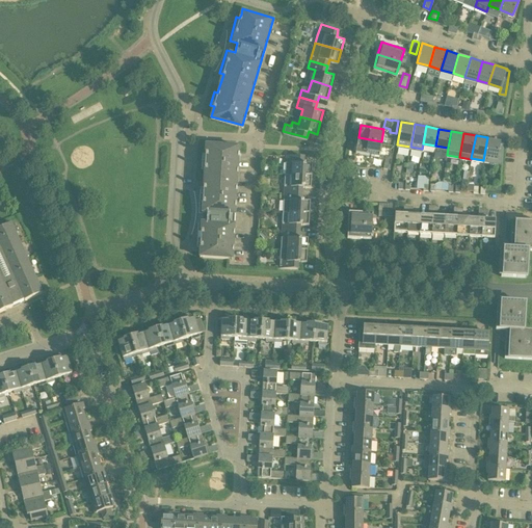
[(381,141),(358,137),(355,150),(379,155),(381,141)]
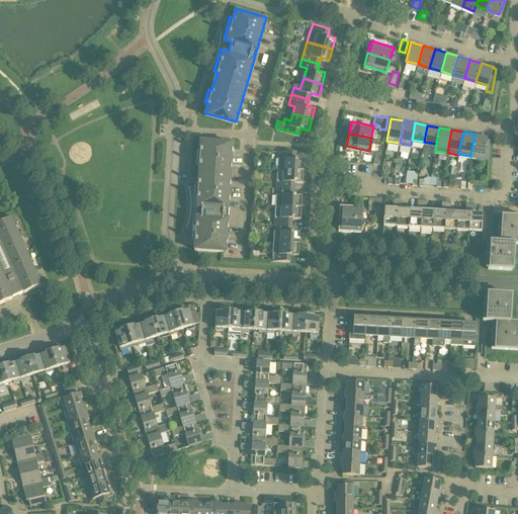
[(488,137),(475,134),(470,156),(489,159),(490,141),(487,141),(488,137)]
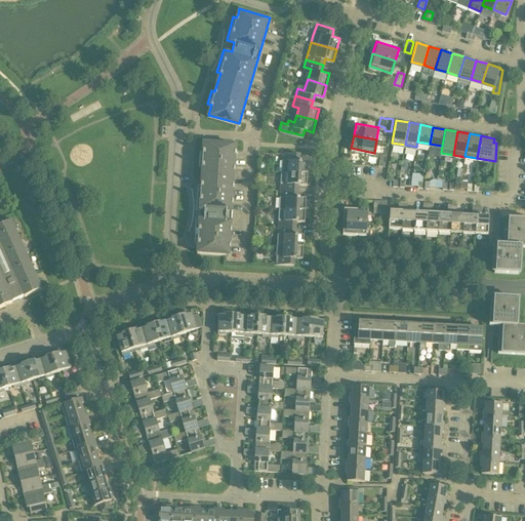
[(198,241),(198,244),(197,251),(226,252),(230,252),(236,143),(203,141),(203,151),(199,150),(199,164),(202,164),(201,184),(198,184),(196,207),(205,207),(204,212),(204,217),(196,216),(194,241),(198,241)]
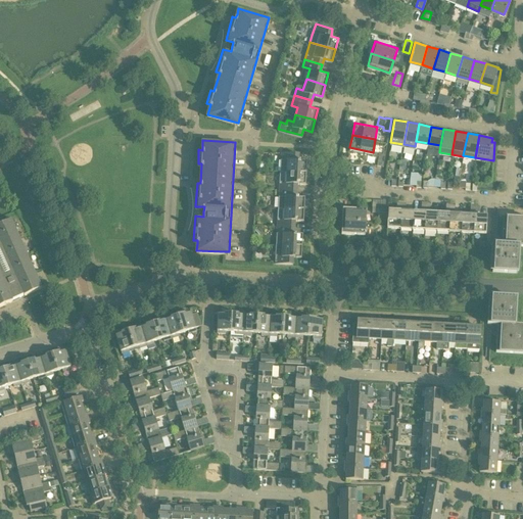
[(281,150),(281,161),(280,169),(306,170),(307,158),(298,158),(299,151),(281,150)]
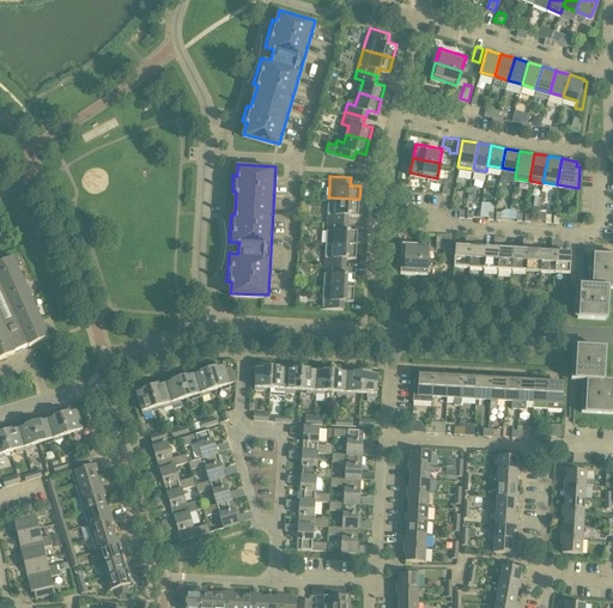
[(444,176),(442,190),(449,192),(451,178),(444,176)]
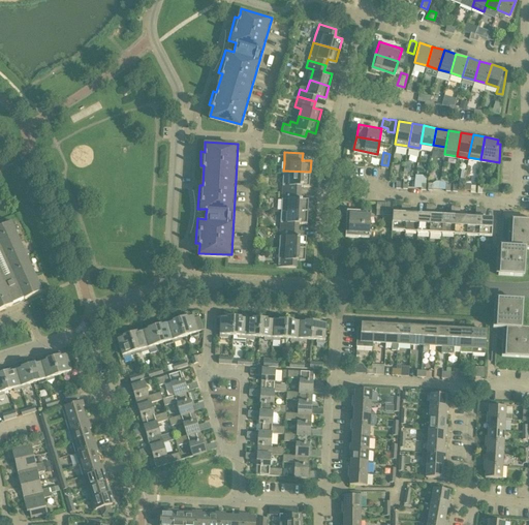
[(283,171),(282,189),(301,190),(301,184),(309,184),(310,172),(283,171)]
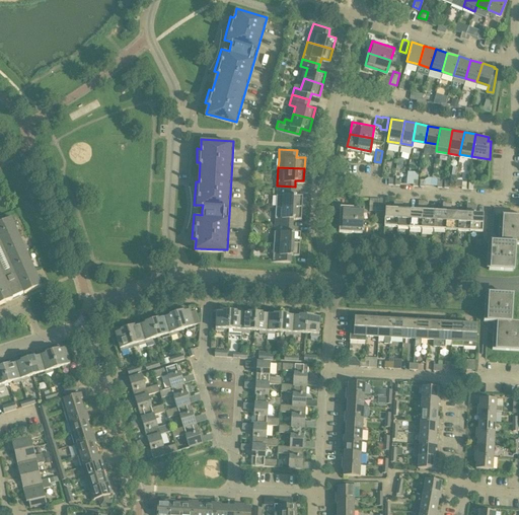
[(277,186),(277,193),(276,204),(302,206),(302,194),(294,193),(295,187),(277,186)]
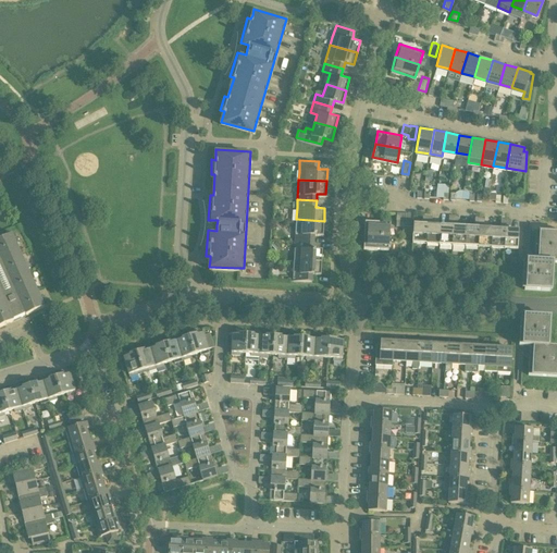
[(423,211),(422,222),(413,222),(412,240),(426,241),(428,222),(428,218),(428,211),(423,211)]
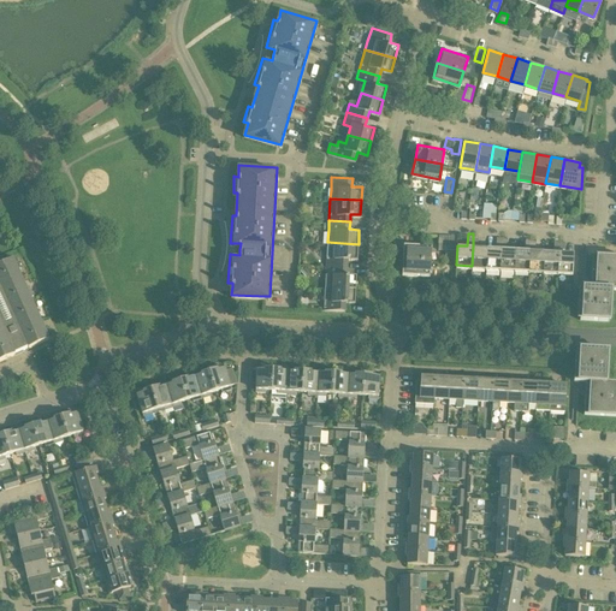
[(496,247),(487,247),(486,267),(501,267),(501,248),(502,243),(502,235),(497,235),(496,247)]
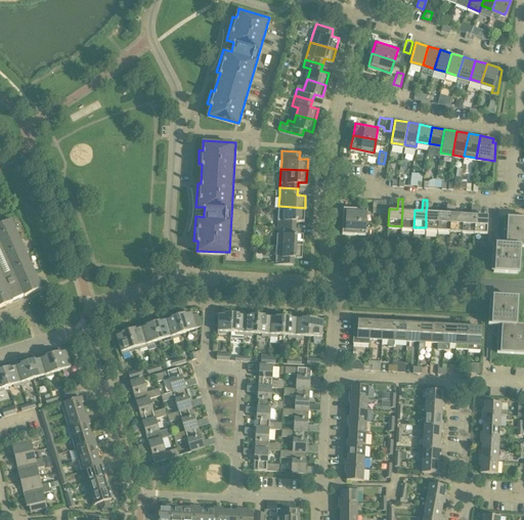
[(451,212),(450,212),(449,229),(462,229),(463,213),(455,212),(455,202),(451,202),(451,208),(451,212)]
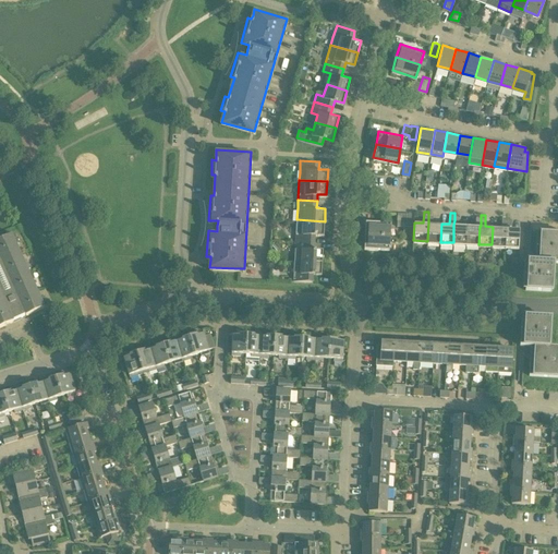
[(493,227),(492,244),(505,245),(506,227),(507,223),(507,216),(502,216),(501,227),(493,227)]
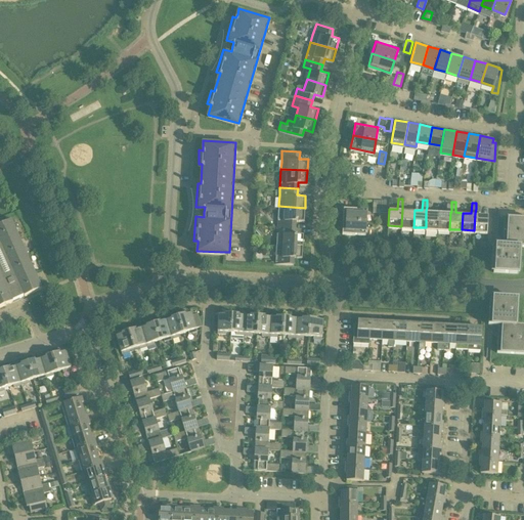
[(278,206),(277,224),(296,225),(296,219),(304,219),(305,208),(278,206)]
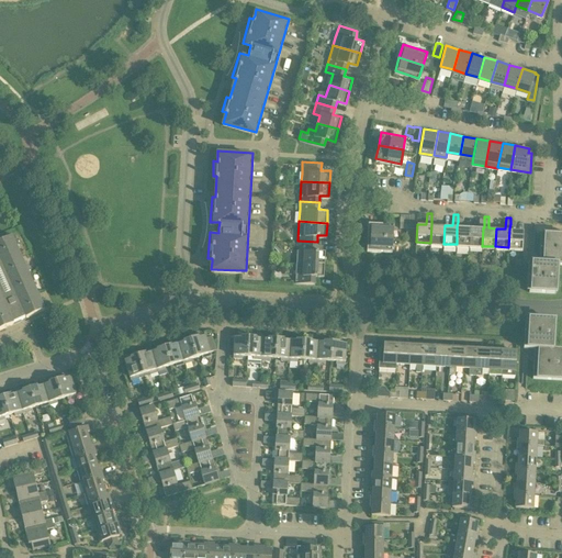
[(368,235),(393,236),(393,222),(369,221),(368,235)]
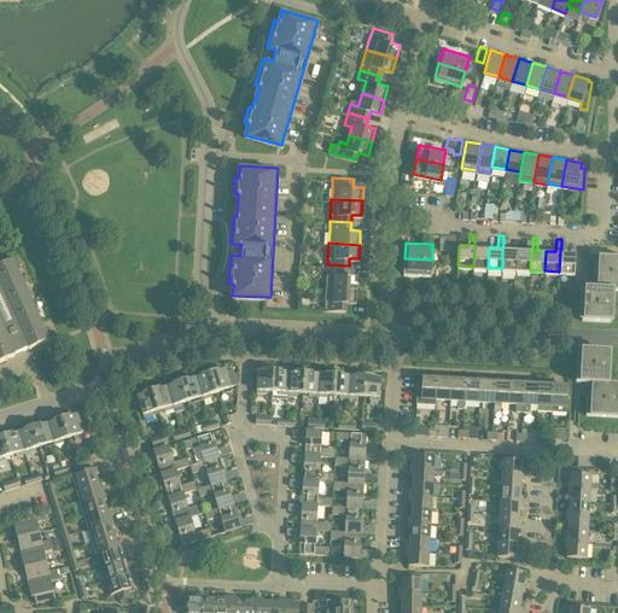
[(489,247),(474,246),(473,267),(488,268),(489,247)]
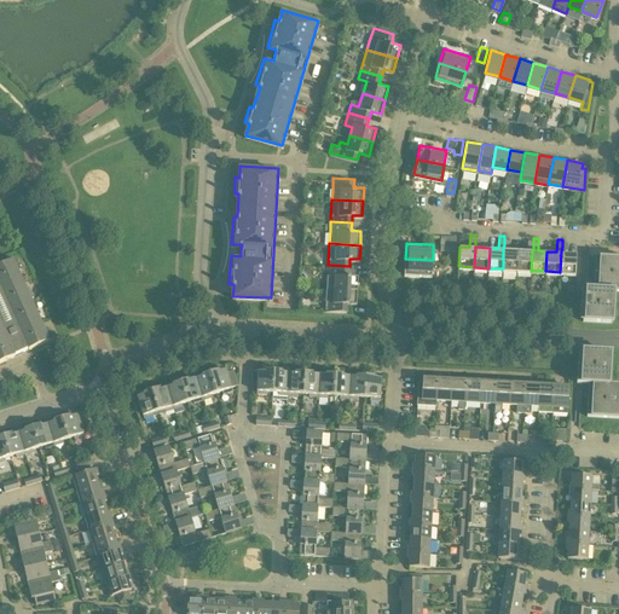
[(518,249),(503,249),(503,268),(518,270),(518,249)]
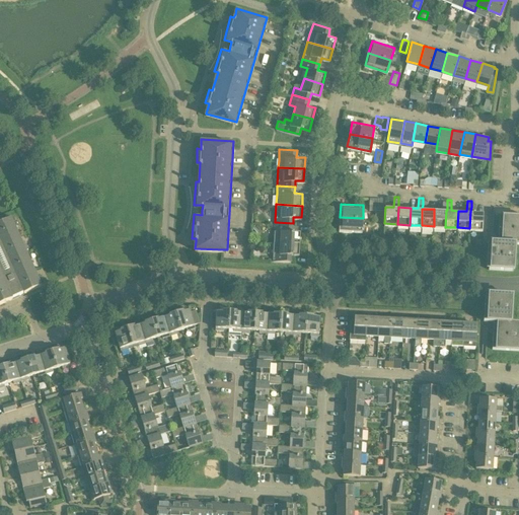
[(434,209),(434,226),(445,227),(446,210),(434,209)]
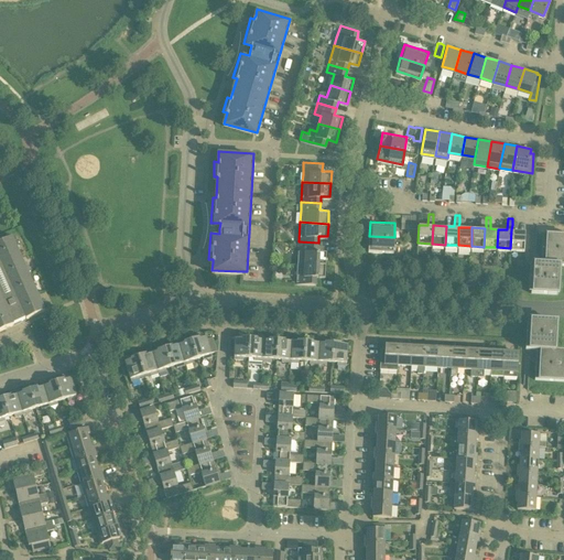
[(525,230),(511,229),(510,248),(524,249),(525,230)]
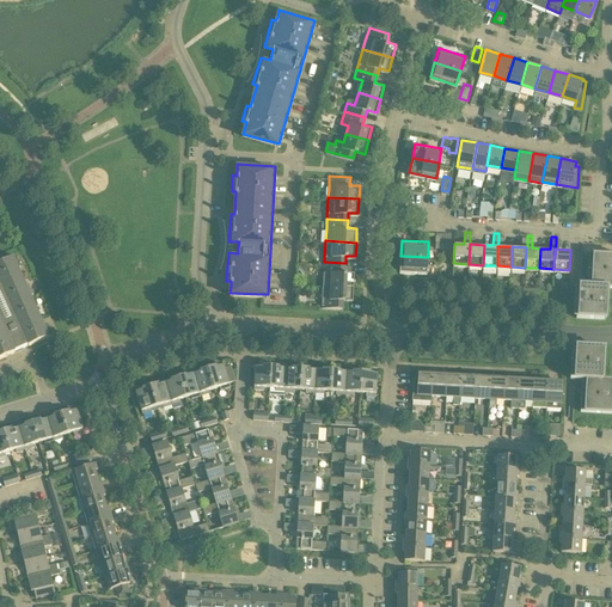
[(575,282),(575,283),(575,287),(574,314),(606,317),(609,284),(611,284),(611,251),(589,251),(587,282),(575,282)]
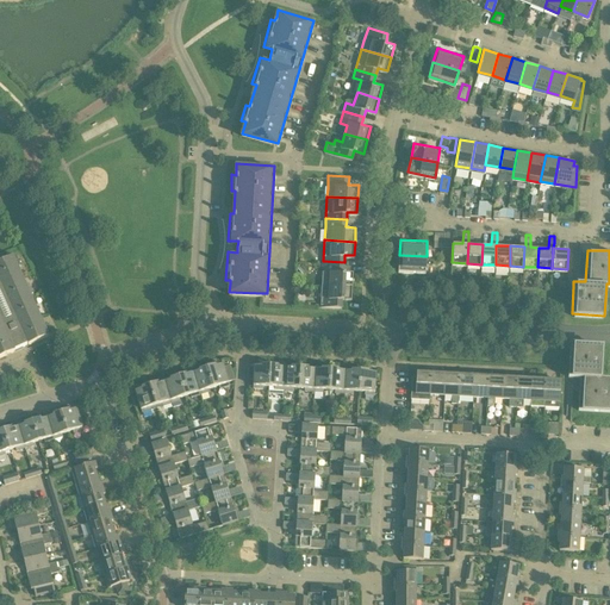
[(0,354),(14,348),(14,347),(27,341),(29,342),(51,331),(47,319),(44,320),(13,253),(0,259),(0,354)]
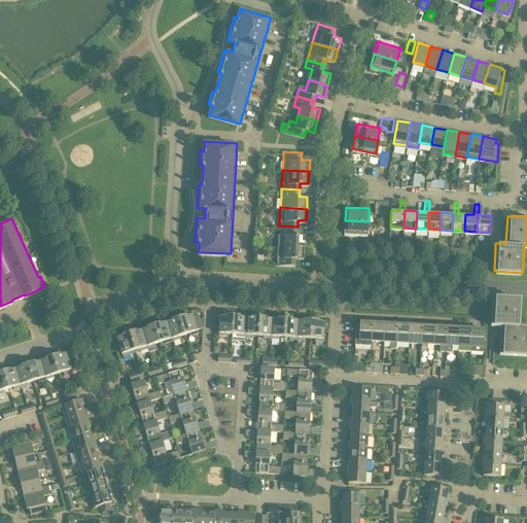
[(369,221),(345,220),(344,233),(367,234),(369,221)]
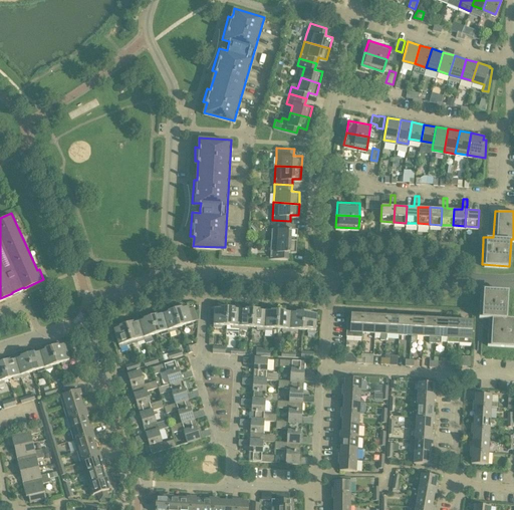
[(272,220),(272,231),(271,238),(297,239),(297,228),(289,227),(290,221),(272,220)]
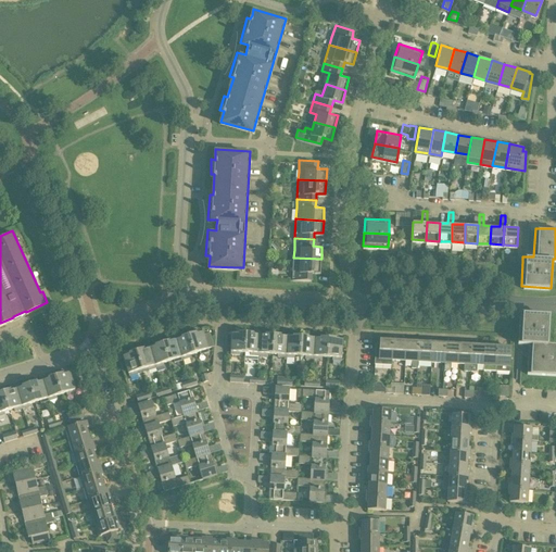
[(293,258),(293,265),(292,277),(312,278),(312,272),(320,272),(321,259),(293,258)]
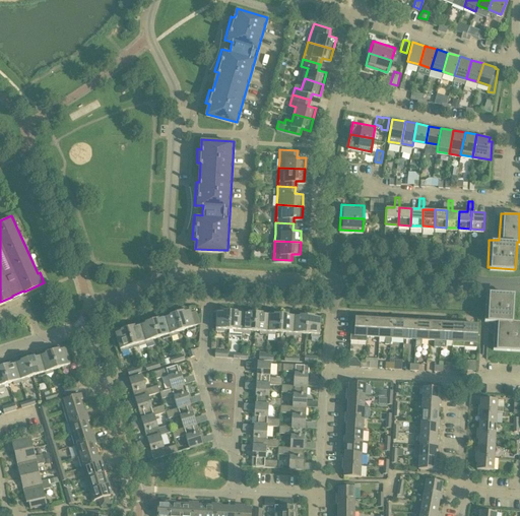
[(485,292),(484,312),(484,319),(495,320),(494,330),(493,347),(519,348),(519,320),(512,320),(514,293),(485,292)]
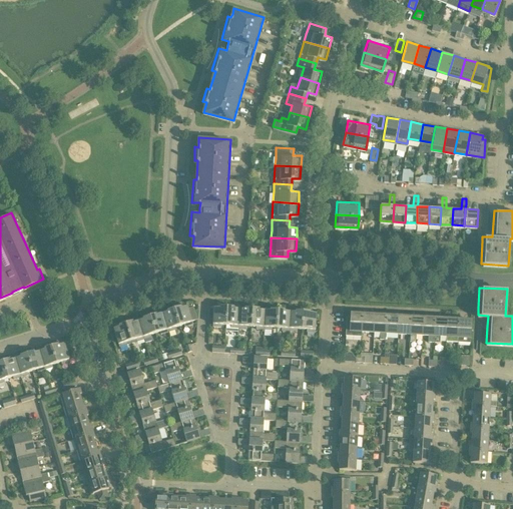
[(181,304),(174,306),(179,323),(184,322),(184,324),(192,322),(192,319),(197,317),(193,305),(188,306),(187,304),(181,306),(181,304)]
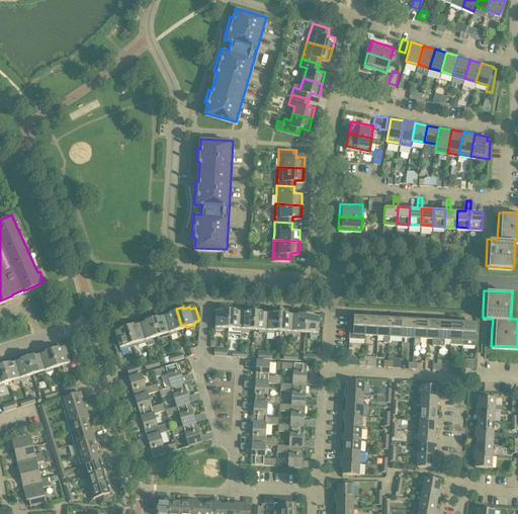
[(229,325),(230,308),(223,307),(223,309),(217,308),(214,327),(224,327),(224,325),(229,325)]
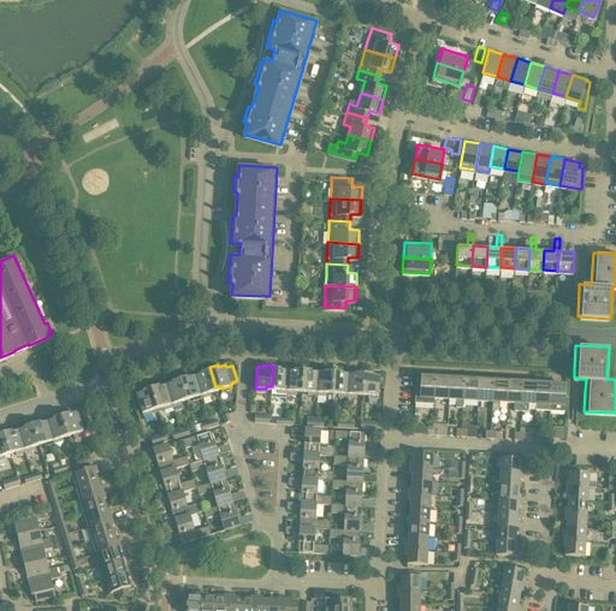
[(282,366),(273,366),(272,386),(278,387),(277,390),(286,390),(288,368),(280,367),(282,366)]
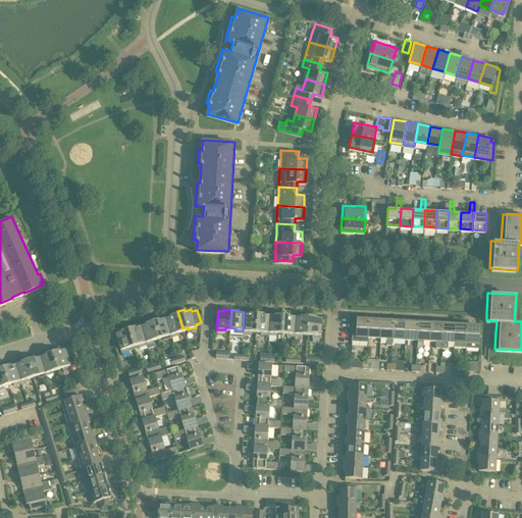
[(171,315),(165,316),(171,334),(178,332),(177,330),(183,328),(177,311),(170,313),(171,315)]
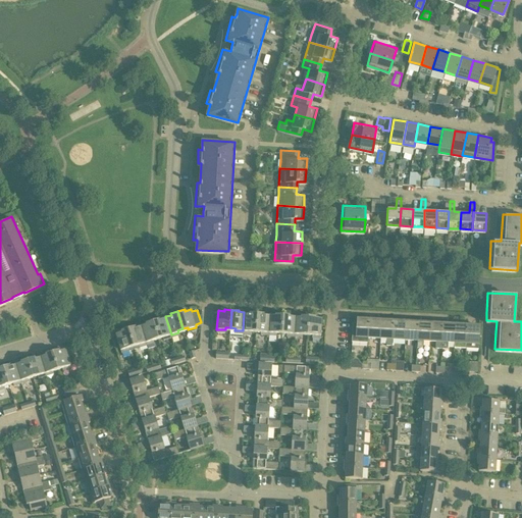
[(250,312),(244,312),(243,330),(251,331),(251,328),(256,329),(257,311),(250,311),(250,312)]
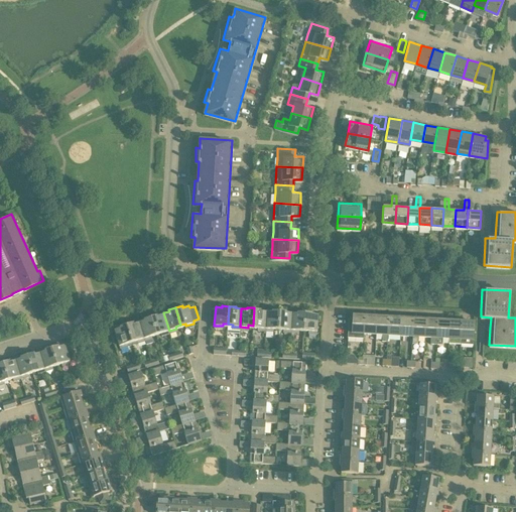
[(254,307),(253,326),(258,326),(258,328),(265,329),(266,309),(261,309),(261,308),(254,307)]
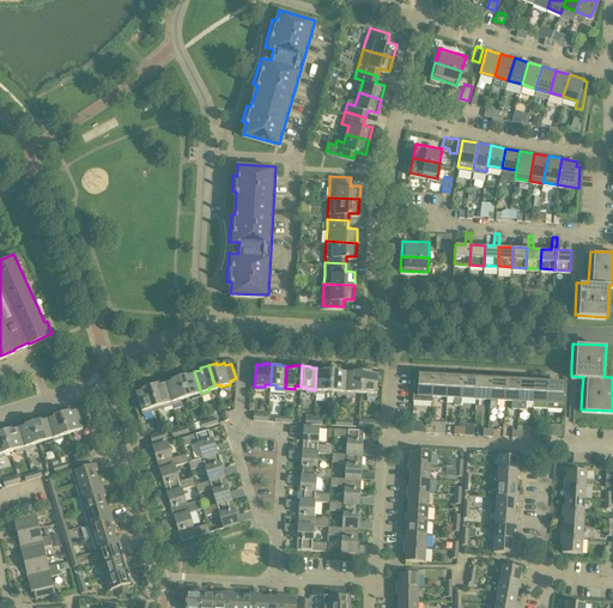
[(323,368),(316,368),(315,390),(325,390),(325,388),(331,388),(332,368),(323,366),(323,368)]
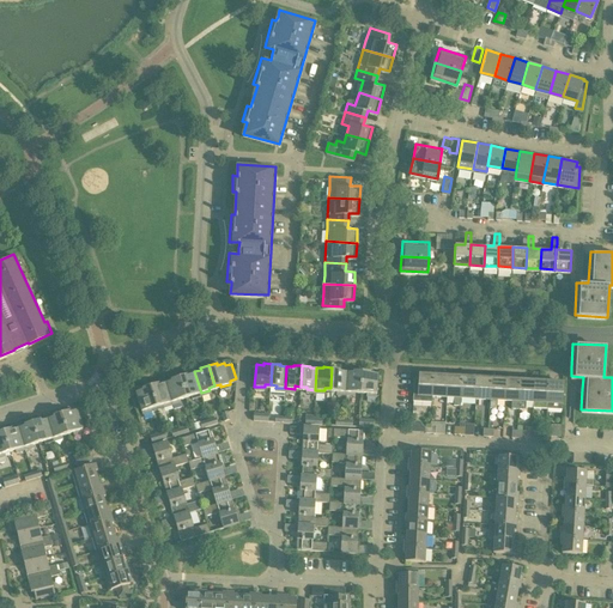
[(340,368),(332,368),(331,388),(337,388),(337,391),(346,391),(347,370),(340,369),(340,368)]
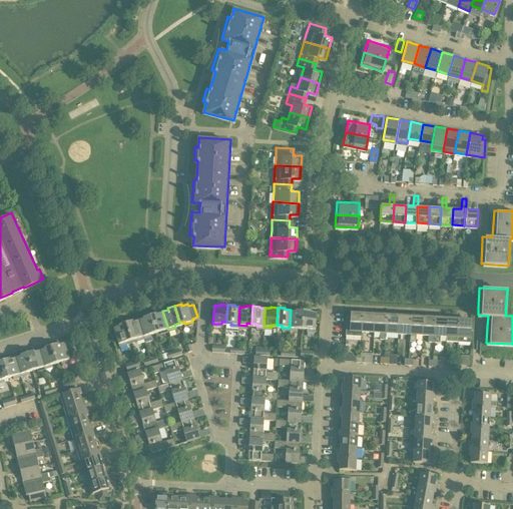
[(291,310),(290,328),(297,329),(297,326),(302,327),(303,309),(297,309),(297,310),(291,310)]
